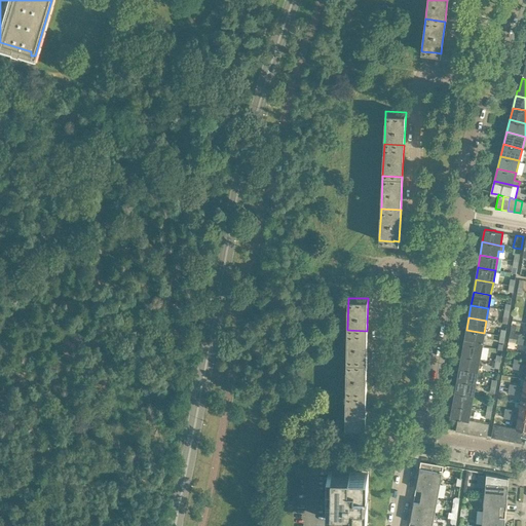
[(515,334),(516,326),(512,325),(510,337),(525,340),(525,335),(519,334),(515,334)]
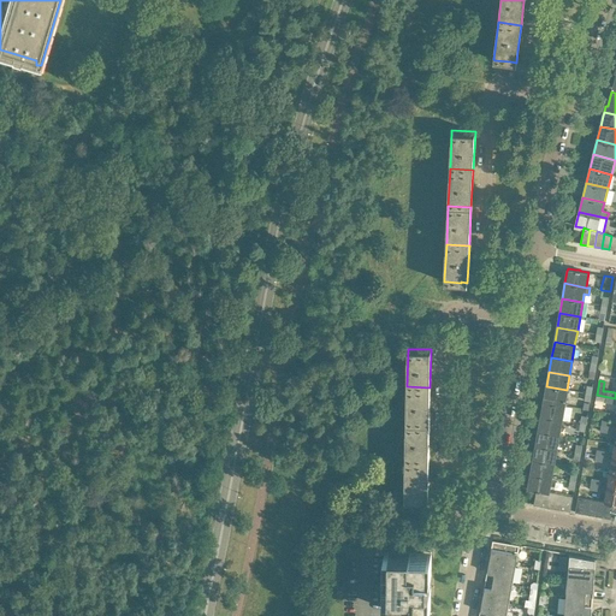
[(430,425),(430,388),(407,386),(407,425),(430,425)]
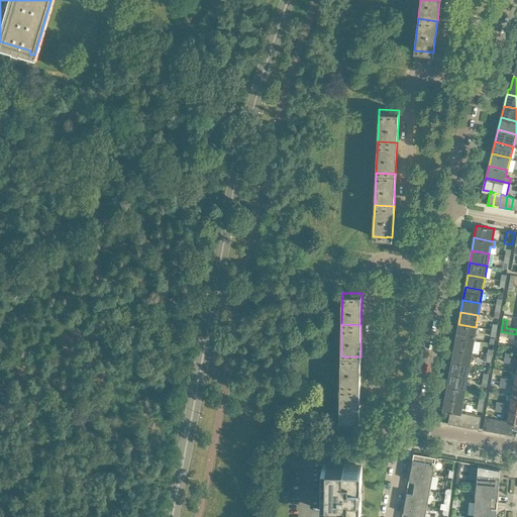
[(458,324),(456,336),(474,339),(476,327),(458,324)]
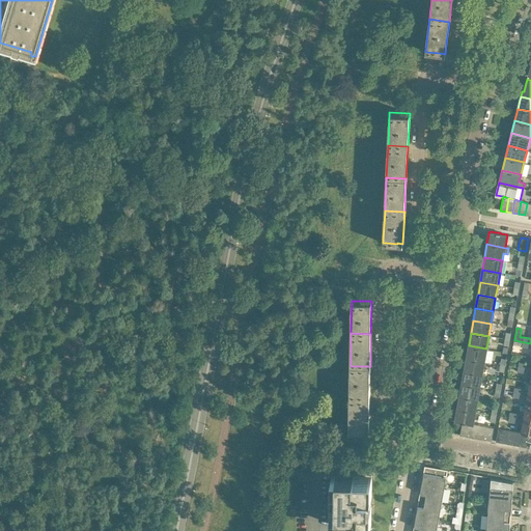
[(469,345),(467,358),(484,361),(492,362),(494,351),(486,350),(486,348),(469,345)]
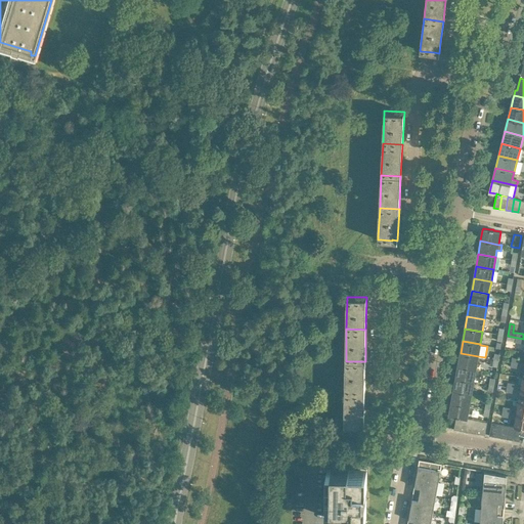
[(461,353),(457,366),(476,369),(480,369),(481,364),(476,363),(478,356),(461,353)]
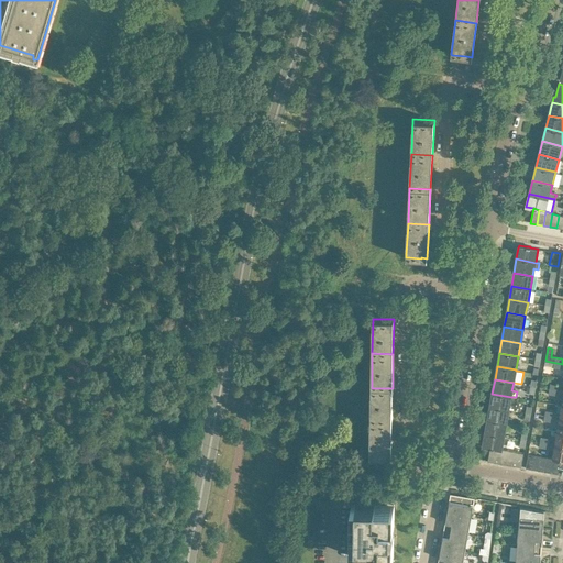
[(371,422),(392,422),(393,388),(372,388),(371,422)]
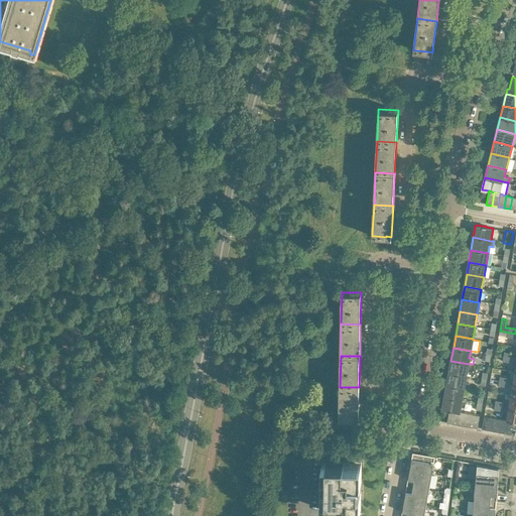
[(450,361),(448,373),(466,376),(469,364),(450,361)]
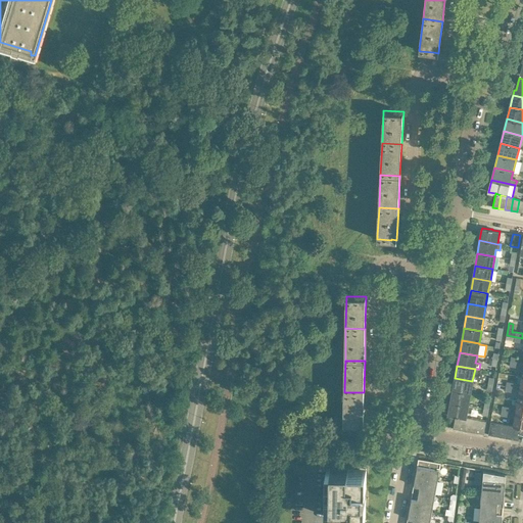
[(506,381),(506,386),(522,389),(522,376),(521,376),(519,384),(506,381)]
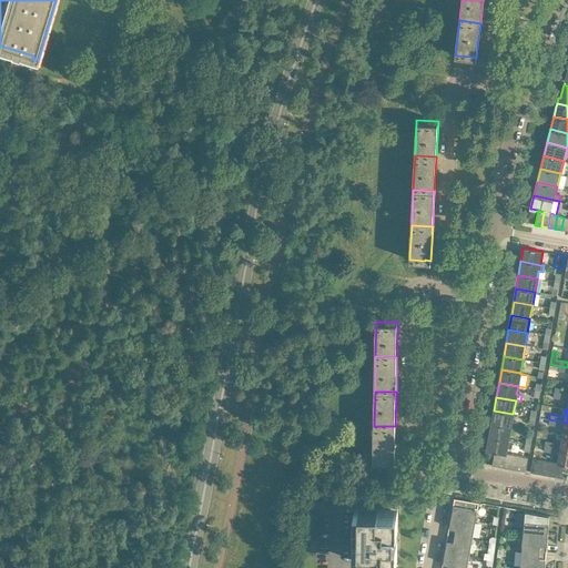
[(494,411),(492,424),(510,427),(516,428),(517,423),(511,422),(513,414),(494,411)]
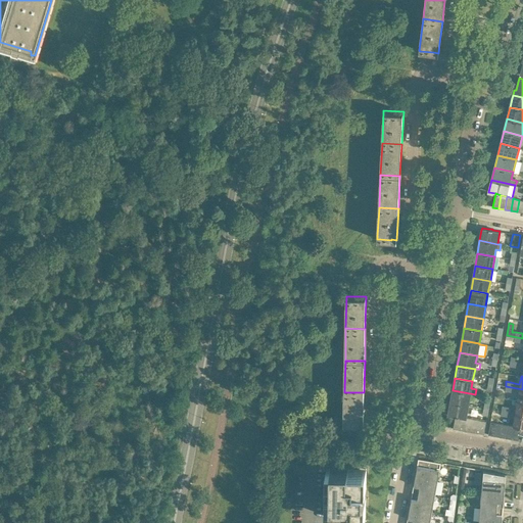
[(516,401),(517,401),(522,401),(522,389),(506,386),(505,391),(516,393),(516,394),(518,394),(516,401)]
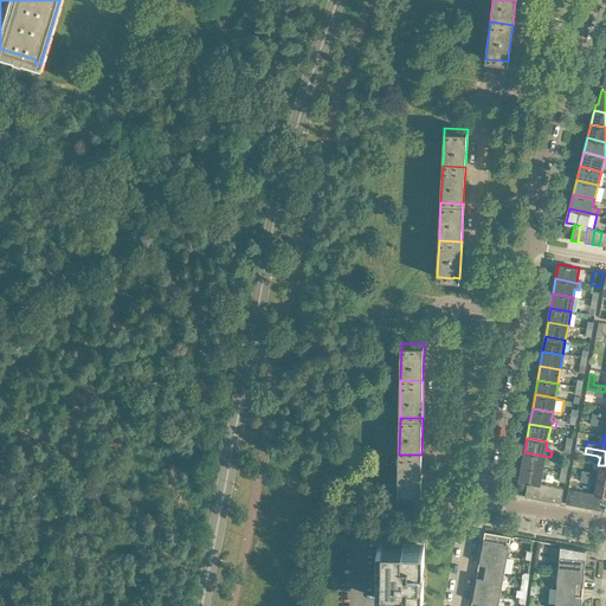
[(524,452),(522,466),(542,470),(545,456),(524,452)]
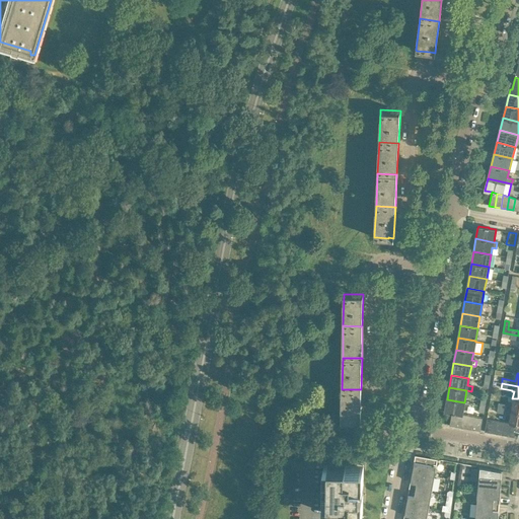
[(361,421),(361,389),(342,389),(341,421),(361,421)]
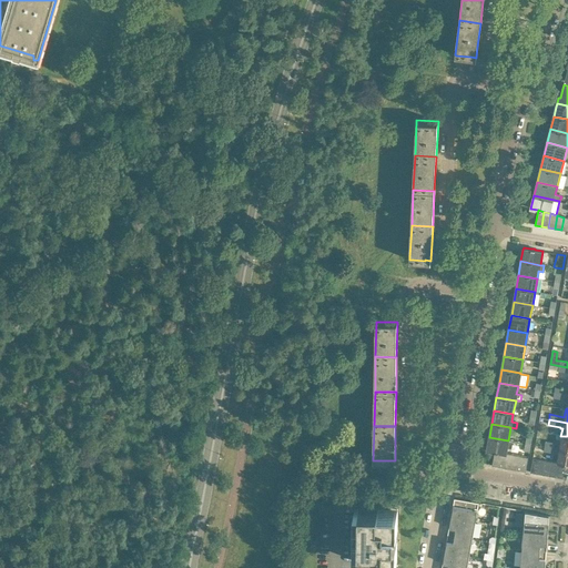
[(567,450),(567,436),(561,436),(560,436),(558,448),(554,447),(555,443),(545,440),(544,446),(567,450)]
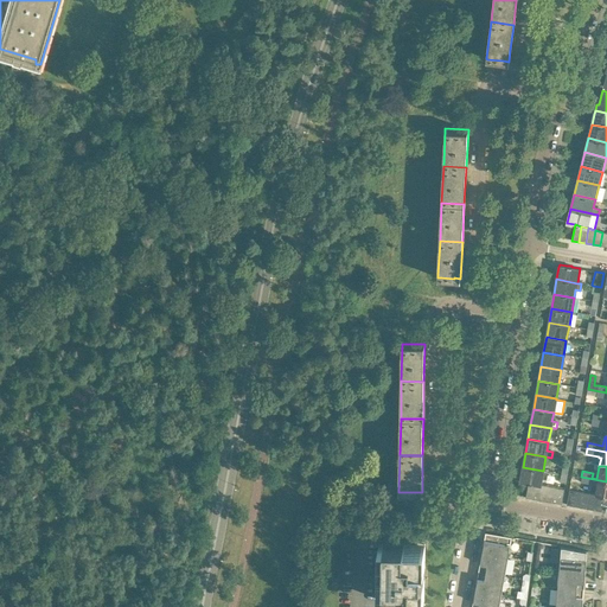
[(523,467),(521,481),(529,483),(536,484),(541,485),(543,471),(523,467)]
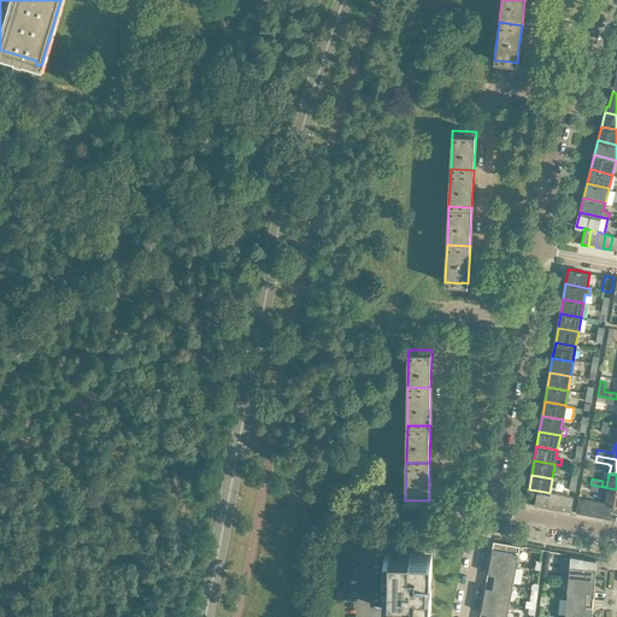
[(605,503),(615,504),(616,504),(616,489),(591,485),(589,491),(605,493),(604,503),(605,503)]
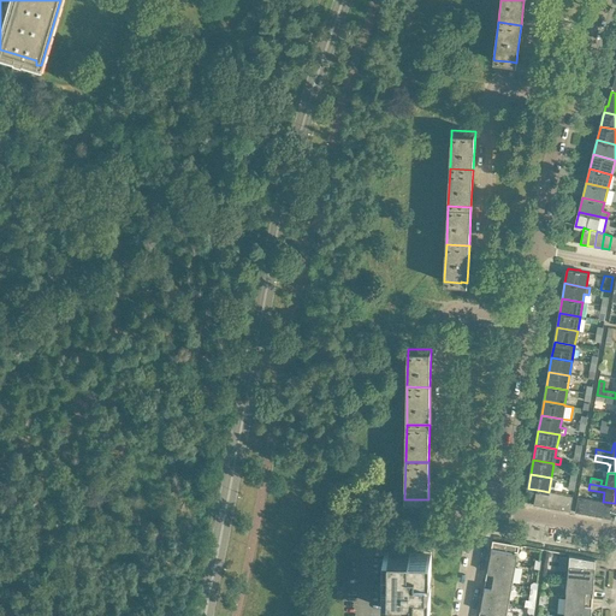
[(533,504),(540,505),(544,491),(537,490),(533,504)]
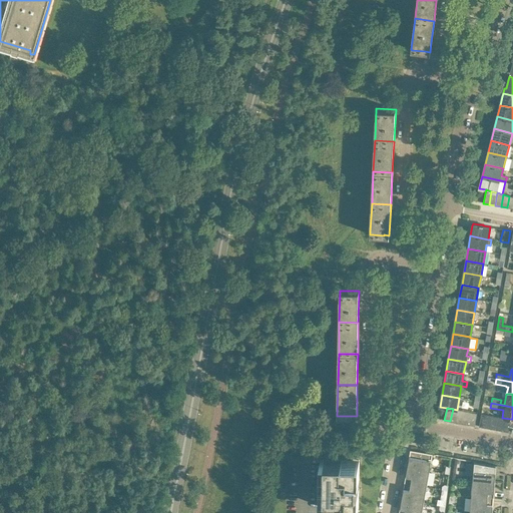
[(450,421),(456,423),(459,410),(458,410),(453,409),(450,421)]
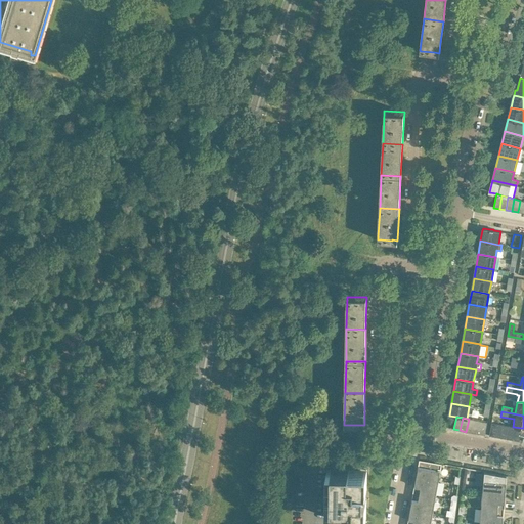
[(466,432),(472,433),(475,420),(469,419),(466,432)]
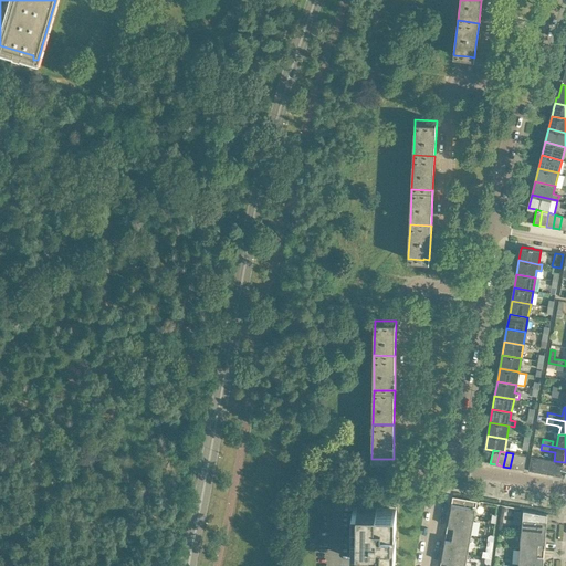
[(510,468),(517,469),(520,454),(513,453),(510,468)]
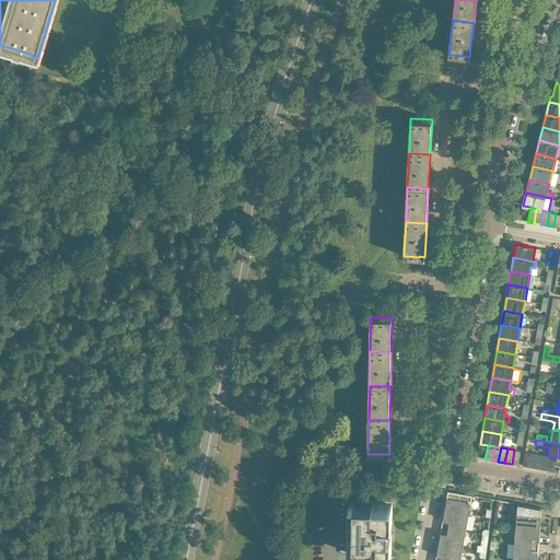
[(514,450),(512,464),(518,465),(521,451),(514,450)]
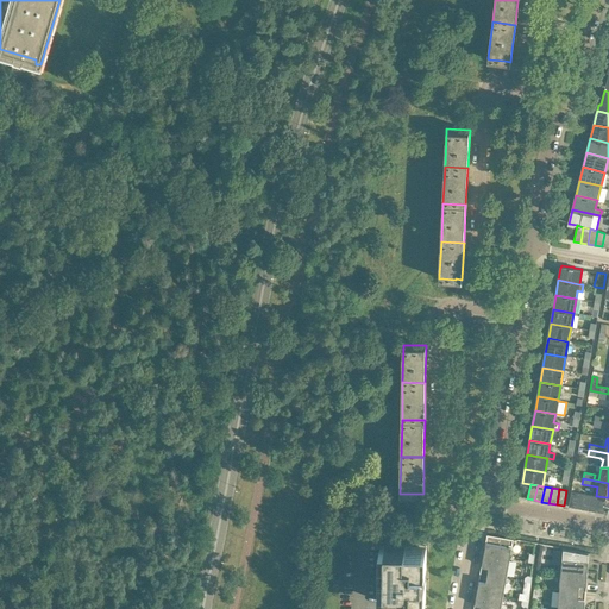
[(607,497),(597,496),(596,496),(592,510),(603,513),(607,497)]
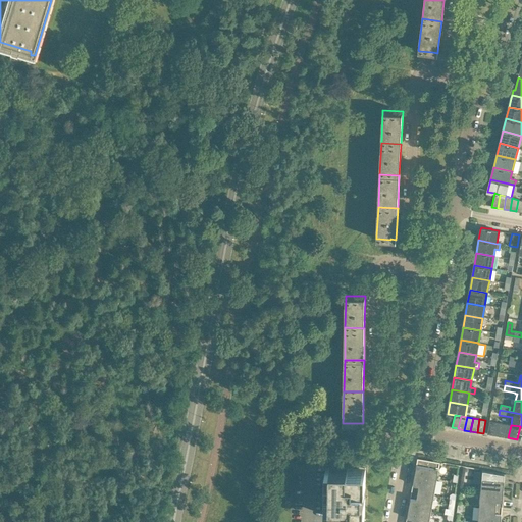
[(417,458),(415,474),(437,478),(440,462),(418,458),(417,458)]
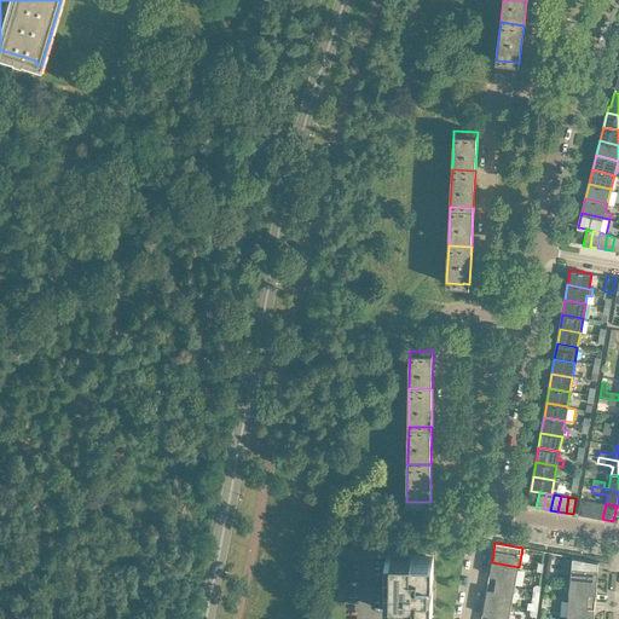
[(411,612),(411,611),(433,611),(433,589),(429,589),(429,577),(433,577),(433,555),(412,555),(412,553),(392,553),(386,553),(385,611),(391,611),(391,612),(411,612)]
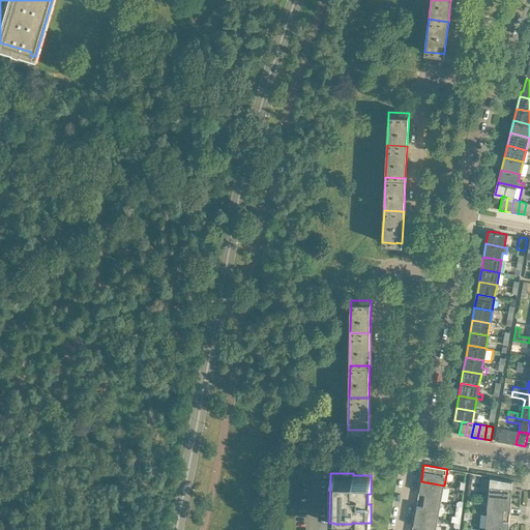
[(512,480),(490,476),(488,496),(511,498),(512,480)]
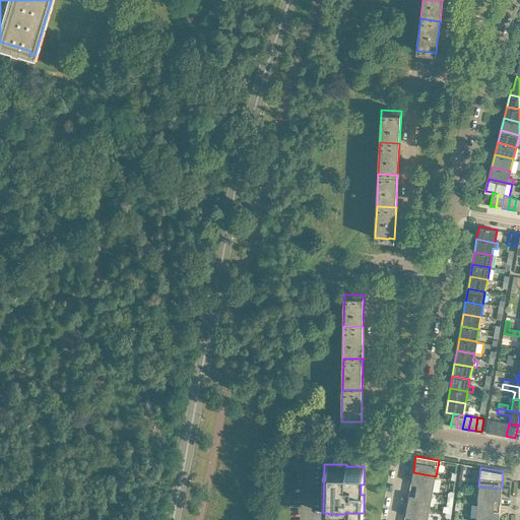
[(436,476),(413,472),(410,489),(433,493),(436,476)]
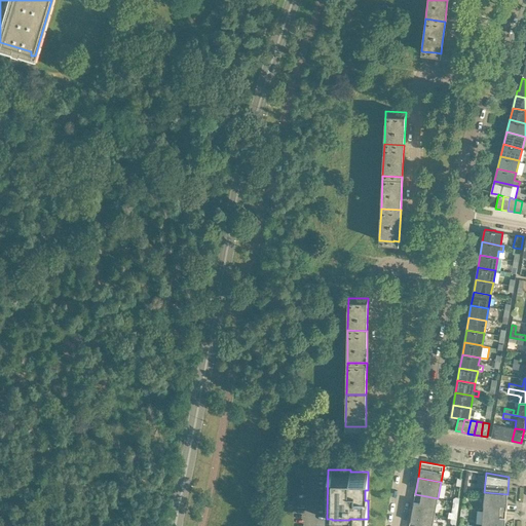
[(508,494),(484,492),(483,509),(506,511),(508,494)]
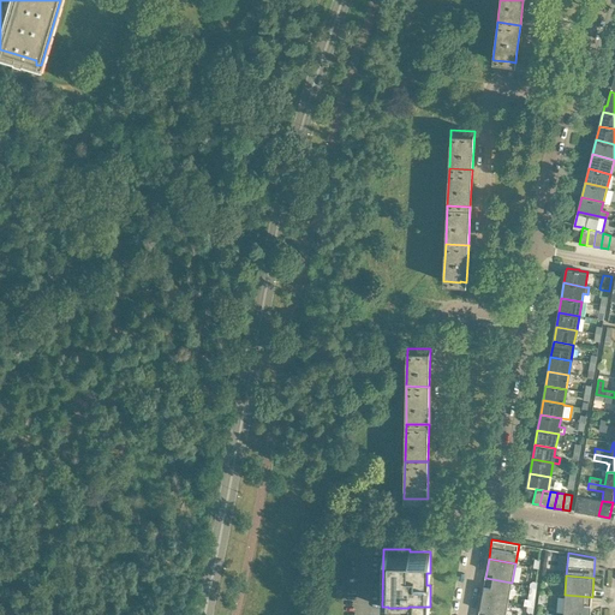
[(508,602),(512,583),(485,578),(482,597),(508,602)]
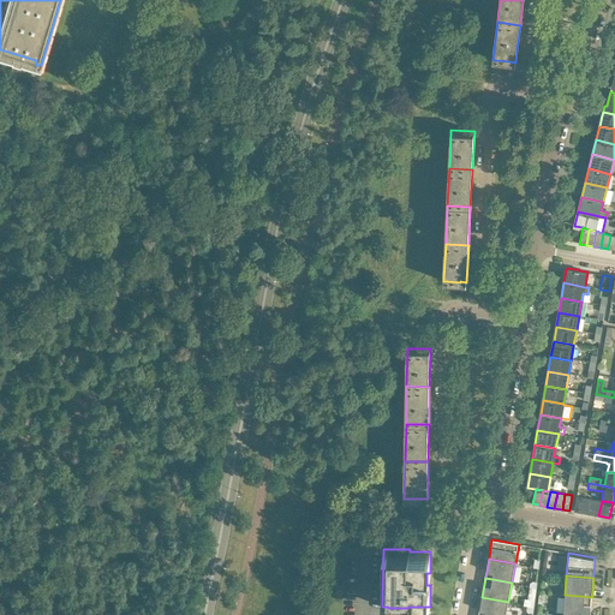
[(590,614),(592,597),(565,595),(563,614),(568,614),(590,614)]
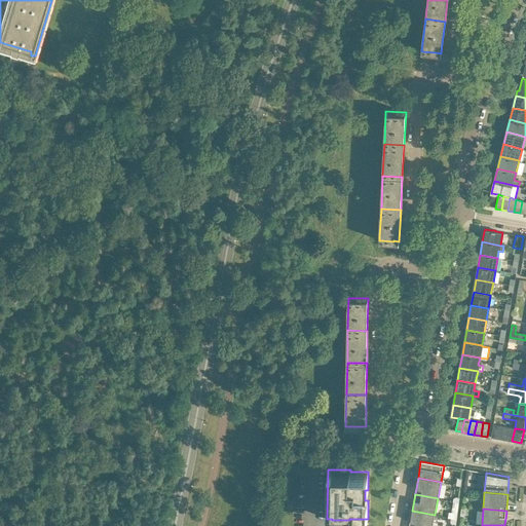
[(431,525),(435,515),(412,511),(409,525),(431,525)]
